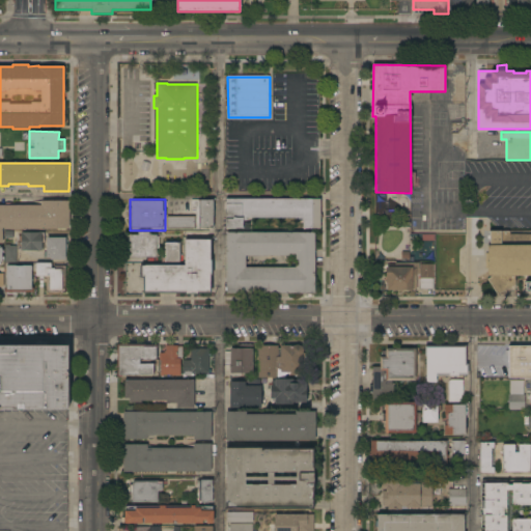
[(320,199),(320,228),(303,228),(303,218),(247,218),(247,221),(244,221),(244,228),(226,228),(226,199),(320,199)]
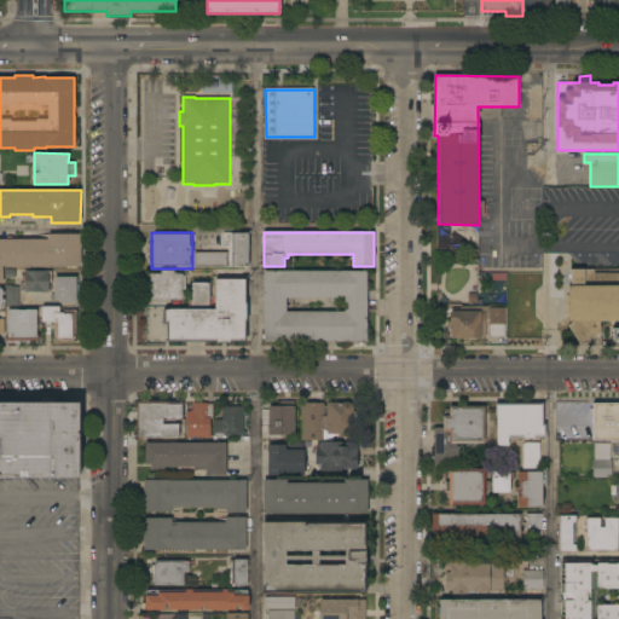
[(249,266),(235,266),(235,233),(249,233),(249,266)]
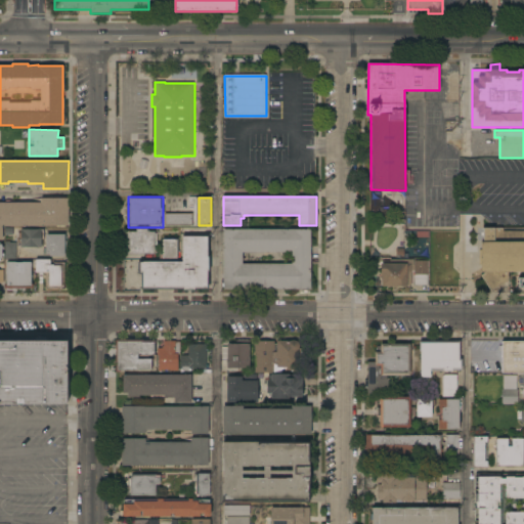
[(0,241),(0,203),(41,203),(41,199),(69,199),(69,226),(3,226),(2,241),(0,241)]
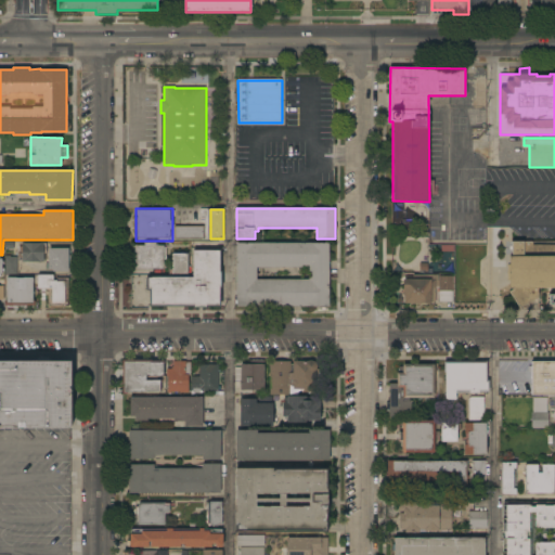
[(204,227),(204,239),(176,239),(176,227),(204,227)]
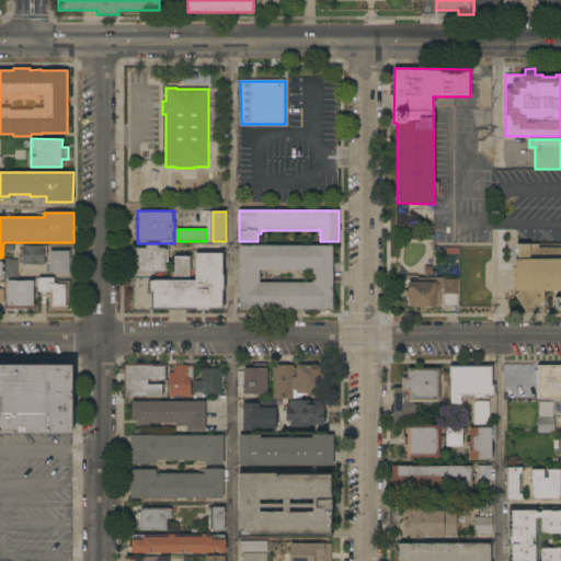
[(137,275),(137,249),(146,249),(146,244),(158,244),(158,249),(165,249),(165,273),(159,273),(159,275),(137,275)]
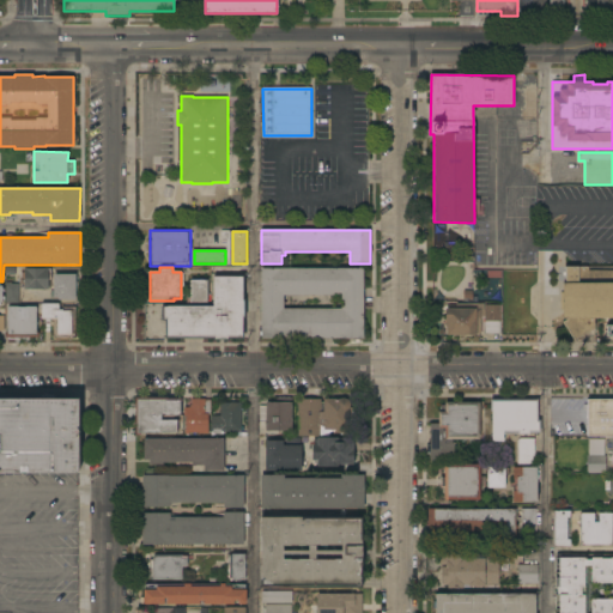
[(565,267),(589,267),(589,273),(612,273),(612,319),(594,319),(594,329),(574,340),(563,322),(566,320),(566,319),(563,319),(563,283),(565,283),(565,268),(565,267)]
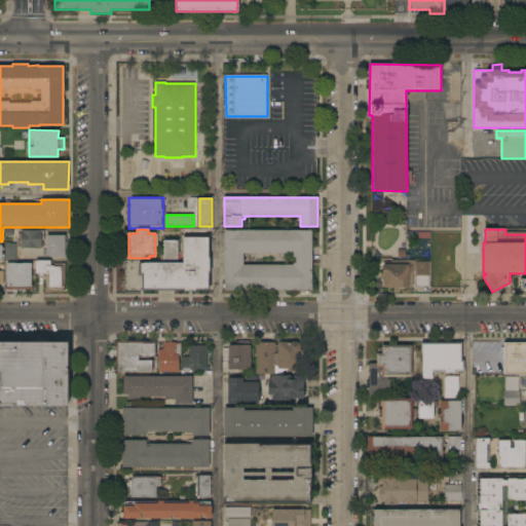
[(43,230),(43,239),(41,239),(41,248),(22,249),(21,245),(17,245),(17,238),(20,238),(20,232),(21,232),(21,230),(43,230)]
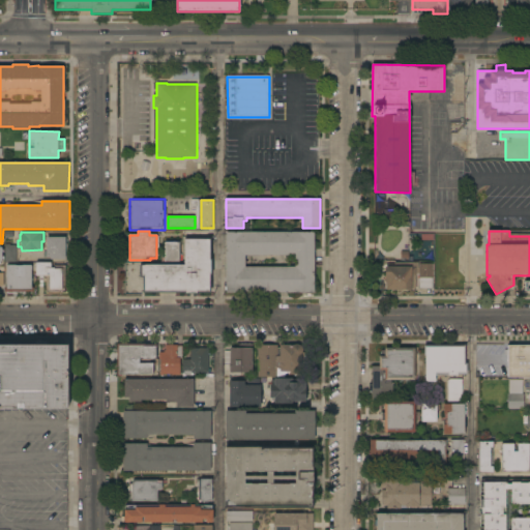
[(315,293),(226,293),(226,233),(315,232),(315,293)]
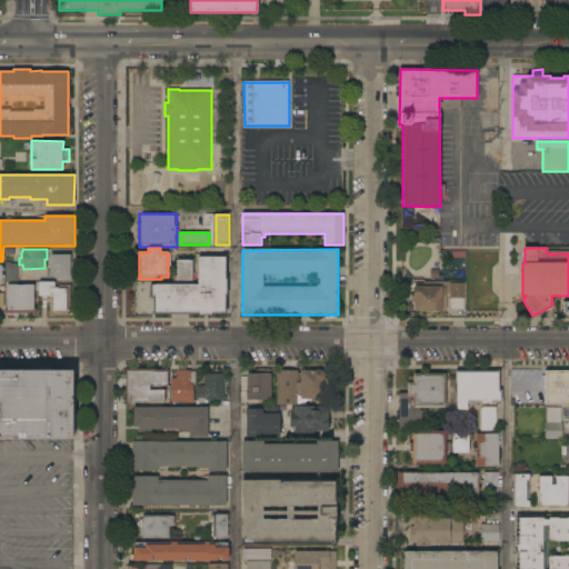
[(70,255),(70,279),(55,279),(55,277),(50,277),(50,255),(70,255)]
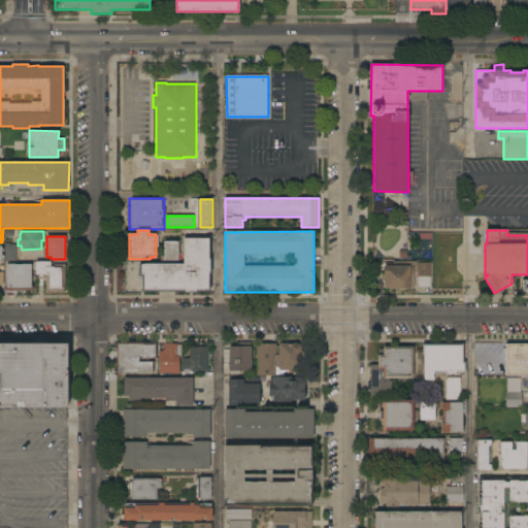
[(210,238),(209,258),(211,258),(211,274),(210,274),(210,292),(197,291),(197,293),(142,292),(142,276),(140,276),(140,264),(184,264),(184,238),(210,238)]
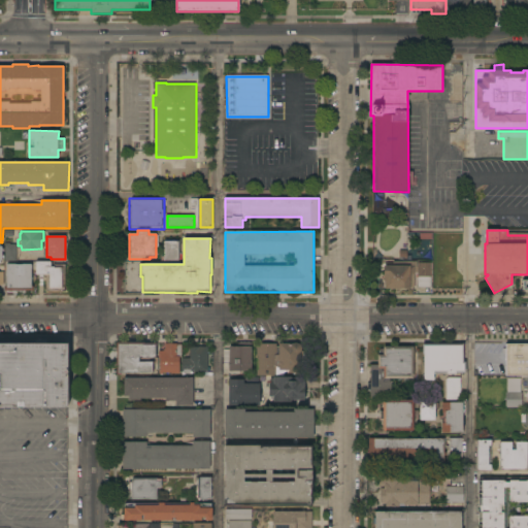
[(179,241),(179,260),(161,260),(161,255),(165,255),(165,241),(179,241)]
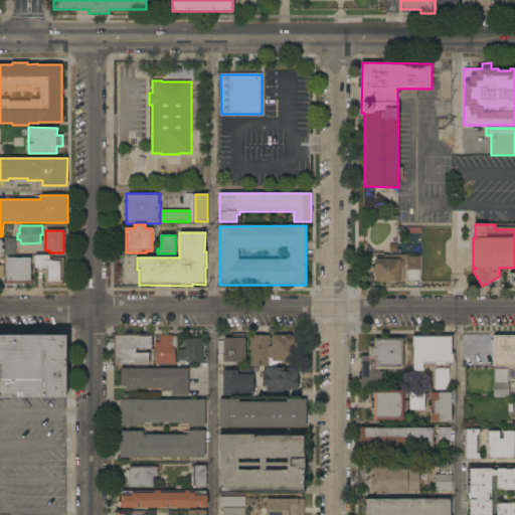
[(16,254),(4,254),(5,238),(5,237),(10,237),(10,238),(16,238),(16,248),(16,254)]
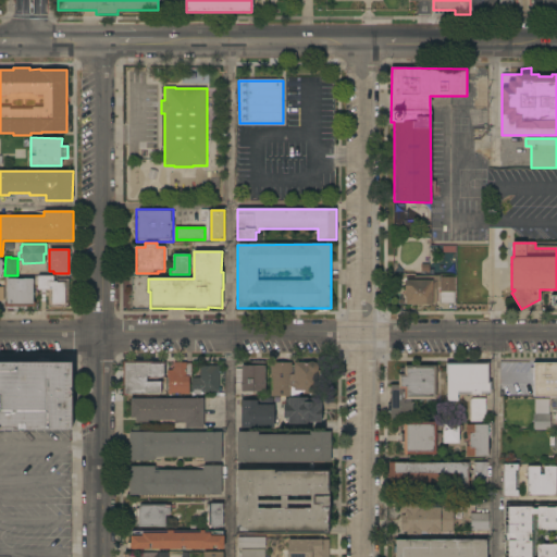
[(455,305),(441,304),(441,287),(437,287),(437,291),(436,291),(436,306),(405,305),(406,292),(405,292),(405,280),(407,280),(407,277),(415,277),(415,275),(440,275),(440,277),(456,277),(455,305)]
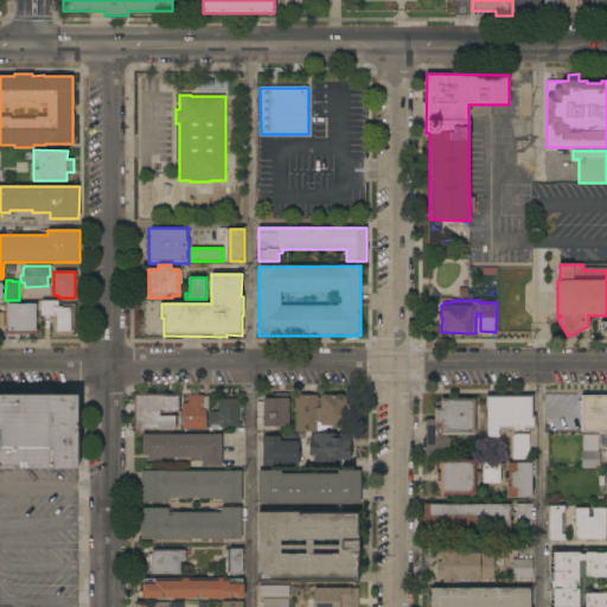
[(58,301),(58,307),(62,307),(62,304),(75,304),(75,336),(52,336),(52,315),(42,315),(42,301),(58,301)]
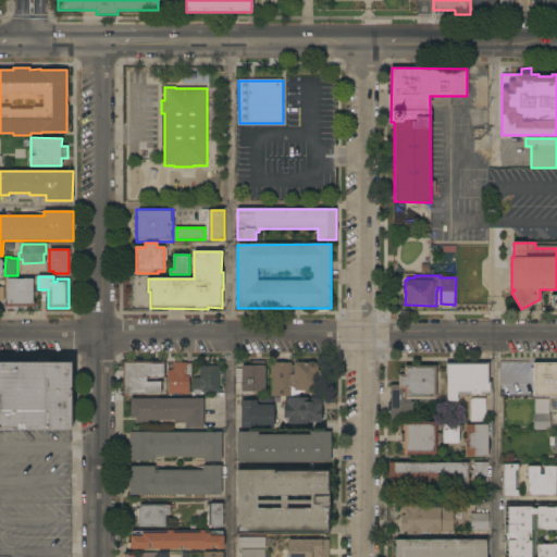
[(33,279),(33,304),(35,302),(35,307),(26,307),(26,309),(14,309),(14,307),(5,307),(5,301),(8,304),(8,279),(33,279)]
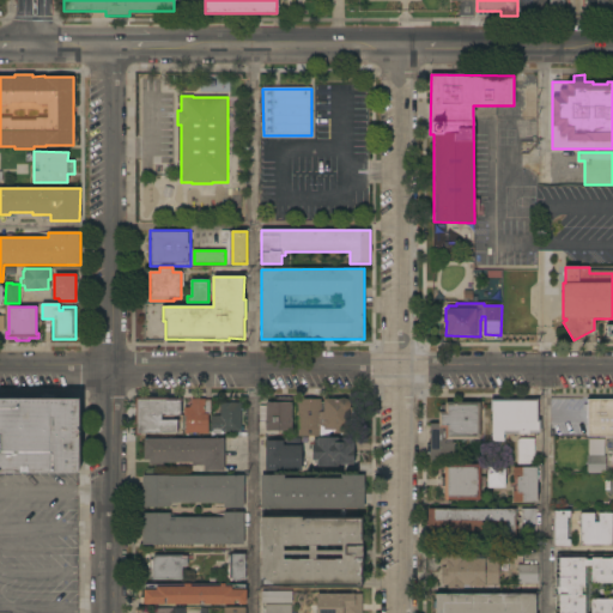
[(292,431),(279,431),(279,434),(260,434),(260,406),(266,406),(266,402),(277,402),(277,398),(292,398),(292,431)]
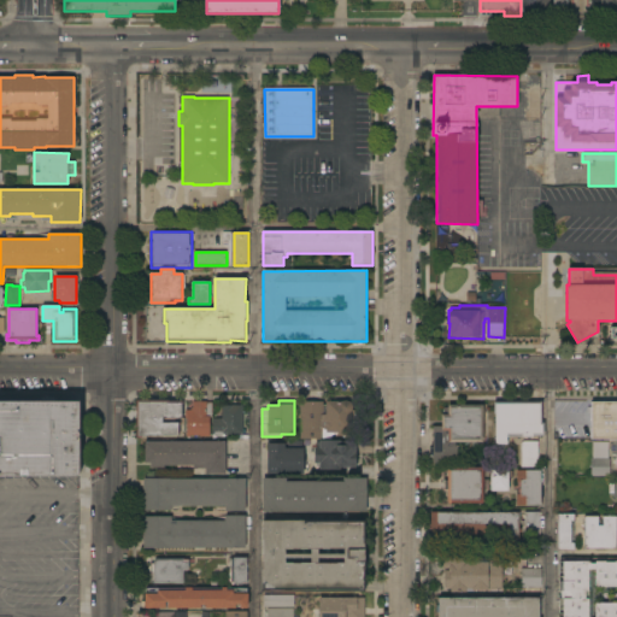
[(142,436),(142,439),(136,439),(136,401),(183,401),(183,404),(182,405),(182,419),(166,419),(166,417),(163,417),(163,423),(178,423),(178,436),(142,436)]
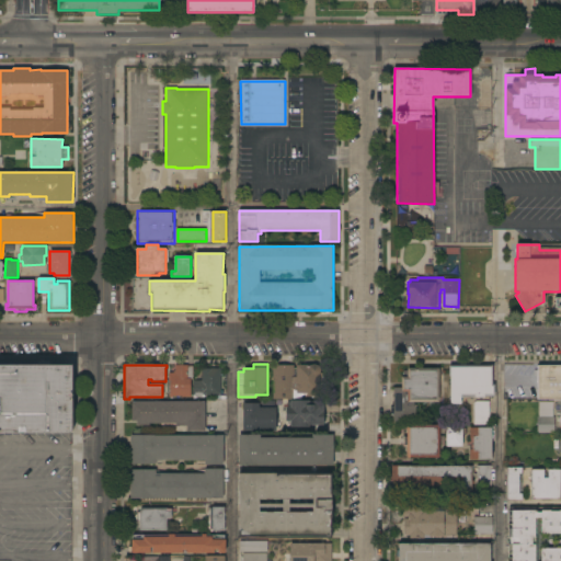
[(193,379),(191,379),(191,396),(171,397),(171,385),(169,385),(169,373),(175,373),(175,365),(187,365),(187,366),(193,366),(193,379)]
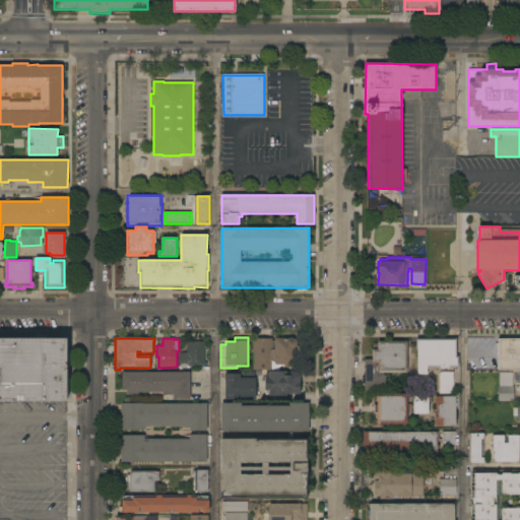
[(253,338),(271,338),(271,349),(274,349),(274,338),(288,338),(290,338),(293,338),(295,338),(296,340),(297,342),(297,365),(280,365),(279,365),(280,371),(253,371),(253,338)]
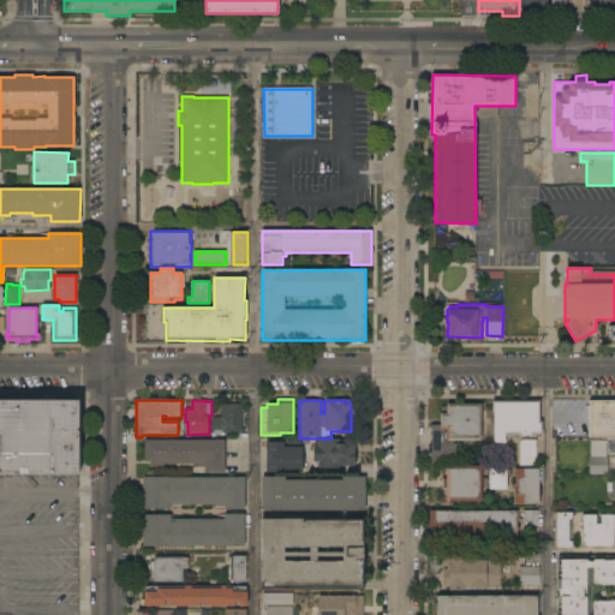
[(0,401),(78,401),(78,475),(0,475),(0,401)]
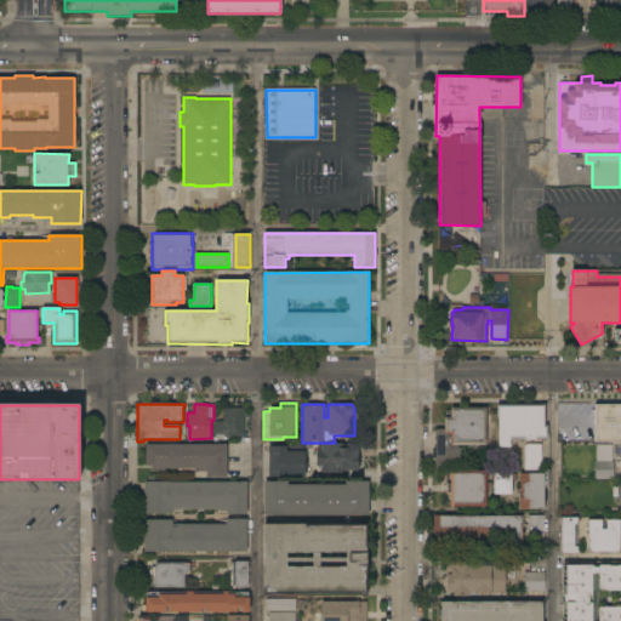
[(545,405),(545,426),(547,426),(547,439),(536,439),(536,444),(541,444),(541,471),(525,471),(525,440),(510,440),(510,448),(499,448),(499,416),(497,416),(497,405),(545,405)]
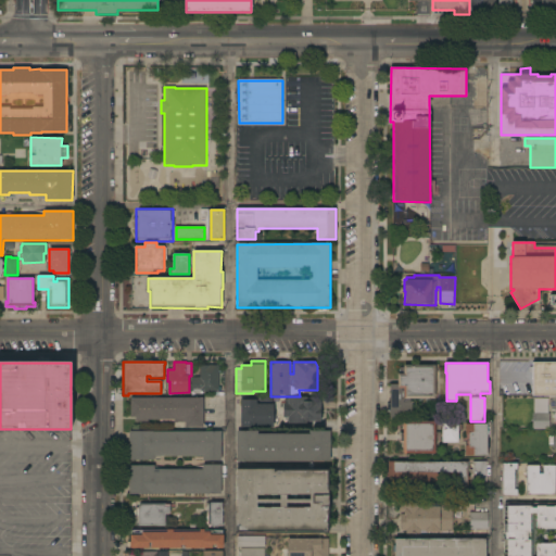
[(555,363),(555,395),(533,395),(533,363),(555,363)]
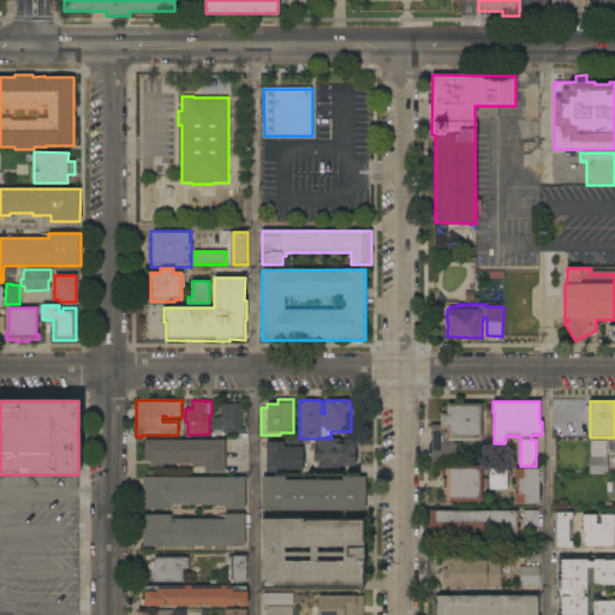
[(243,434),(224,434),(224,436),(221,436),(222,435),(220,435),(220,434),(214,434),(214,433),(212,433),(212,417),(221,417),(221,404),(243,404),(243,434)]
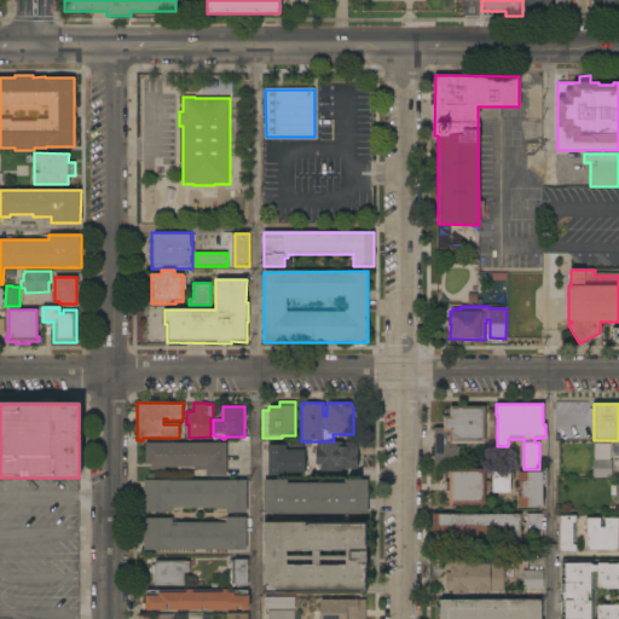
[(485,444),(481,444),(481,447),(475,447),(475,444),(457,444),(457,447),(458,447),(458,464),(446,464),(446,466),(434,466),(434,428),(443,428),(443,416),(449,416),(449,406),(485,406),(485,444)]
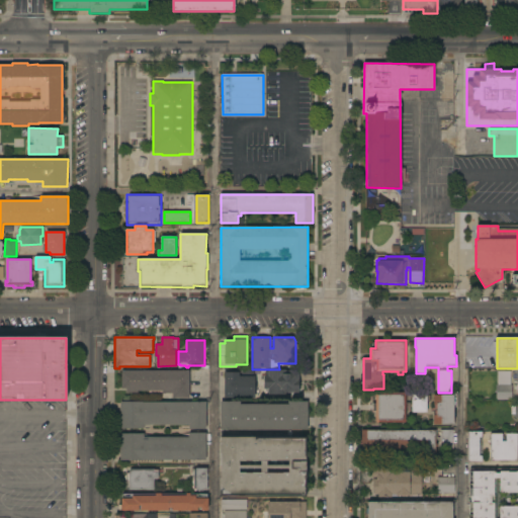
[(286,394),(286,396),(268,396),(268,390),(264,390),(264,375),(268,375),(268,369),(282,370),(282,371),(299,371),(299,394),(286,394)]
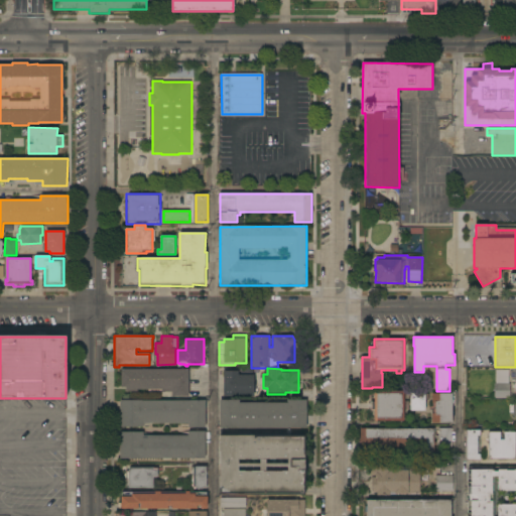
[(188,397),(172,397),(172,392),(170,392),(170,390),(126,390),(126,387),(121,387),(121,369),(188,369),(188,397)]
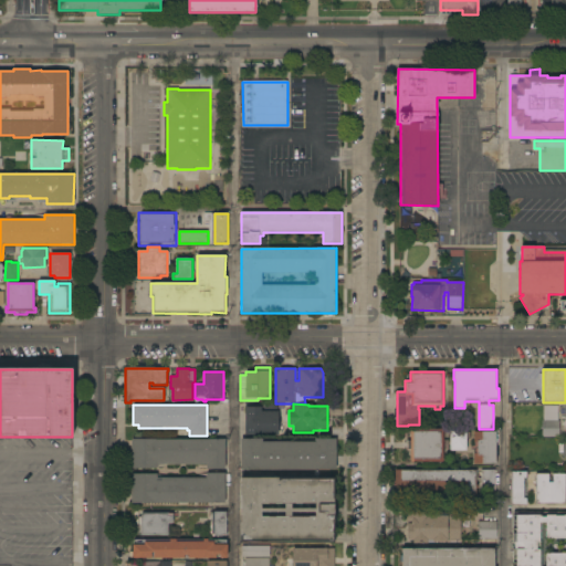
[(558,420),(559,421),(559,438),(542,438),(542,420),(543,421),(544,406),(558,406),(558,420)]
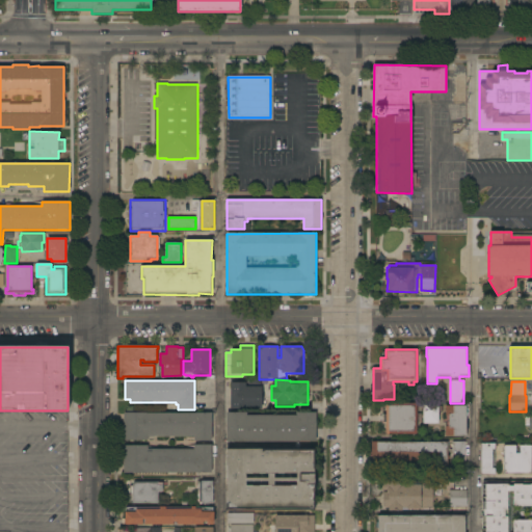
[(261,408),(233,407),(233,383),(244,383),(244,388),(261,388),(261,408)]
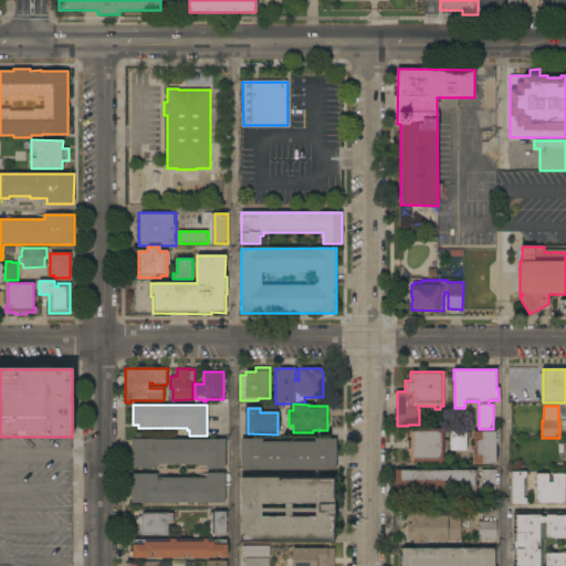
[(443,462),(410,462),(410,450),(407,450),(407,441),(410,441),(410,429),(443,429),(443,462)]
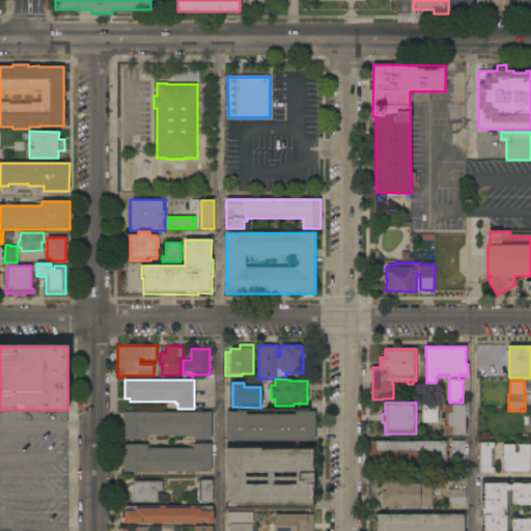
[(438,422),(422,423),(422,404),(438,404),(438,422)]
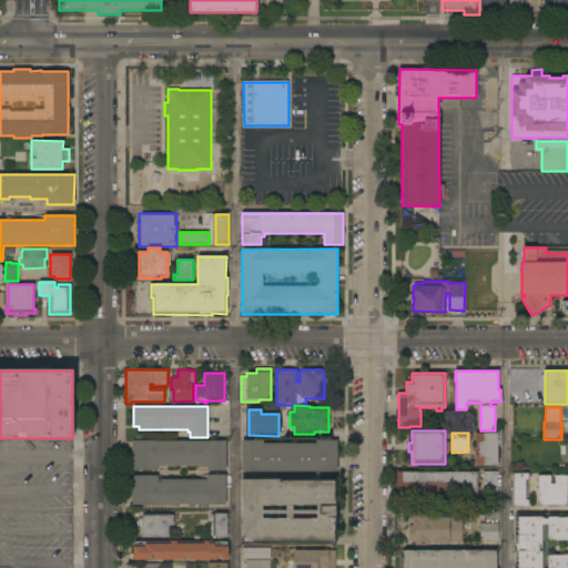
[(498,466),(476,466),(476,456),(478,456),(478,444),(476,444),(476,433),(498,433),(498,466)]
